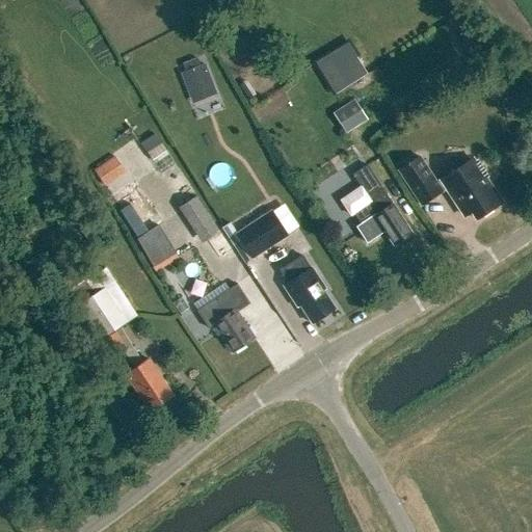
[(182,63),(185,73),(201,67),(196,57),(182,63)]
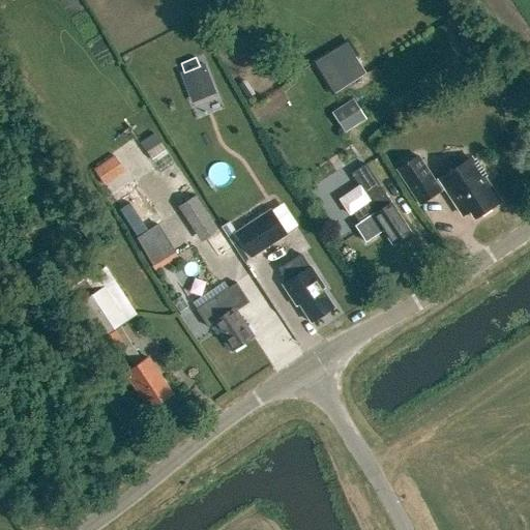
[(204,65),(181,74),(187,89),(210,80),(204,65)]
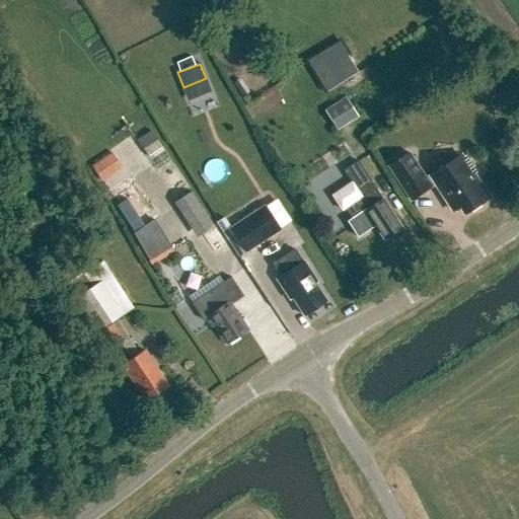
[(338,129),(359,116),(343,90),(335,95),(339,100),(324,108),(338,129)]
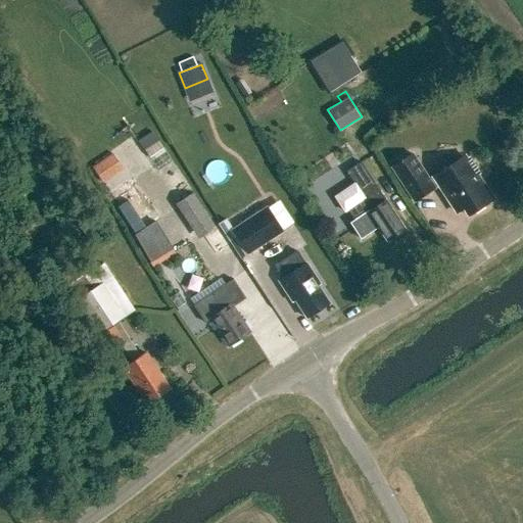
[(162,148),(157,141),(144,151),(149,158),(162,148)]
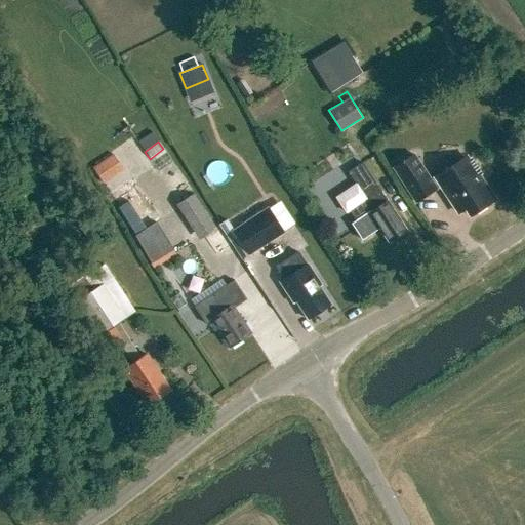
[(431,182),(414,156),(394,169),(416,203),(442,187),(460,214),(467,209),(472,216),(494,202),(479,178),(483,175),(472,158),(468,161),(466,158),(431,182)]
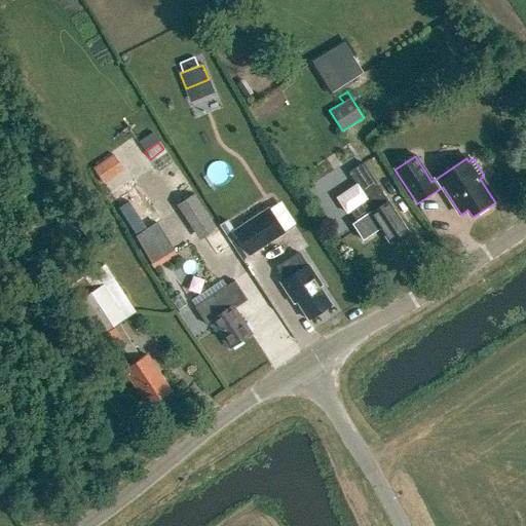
[(114,157),(96,170),(106,184),(123,172),(114,157)]
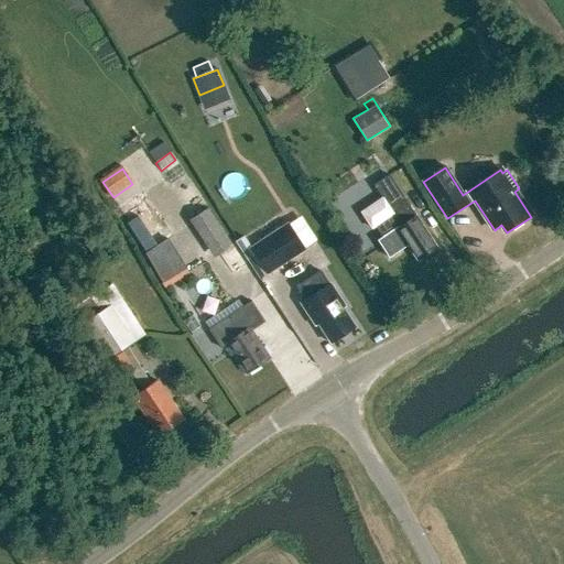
[(383,198),(362,213),(372,228),(376,226),(383,237),(378,241),(389,258),(409,245),(419,259),(435,248),(426,235),(427,234),(416,217),(415,217),(403,199),(404,198),(389,175),(375,185),(383,198)]
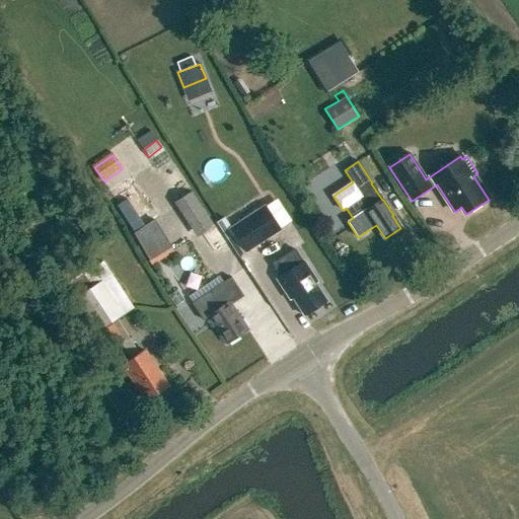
[(213,227),(190,192),(178,200),(201,234),(213,227)]
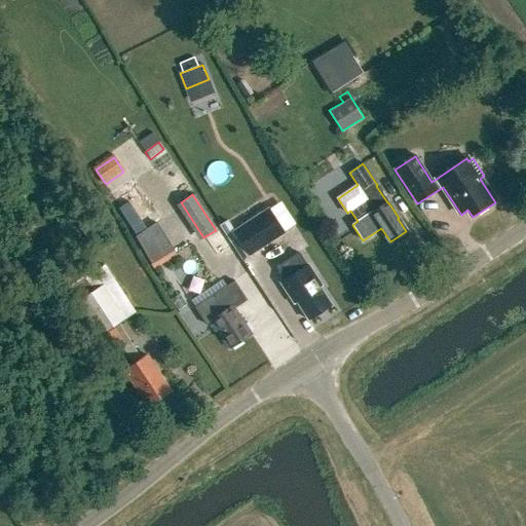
[(233,229),(250,255),(285,232),(268,207),(233,229)]
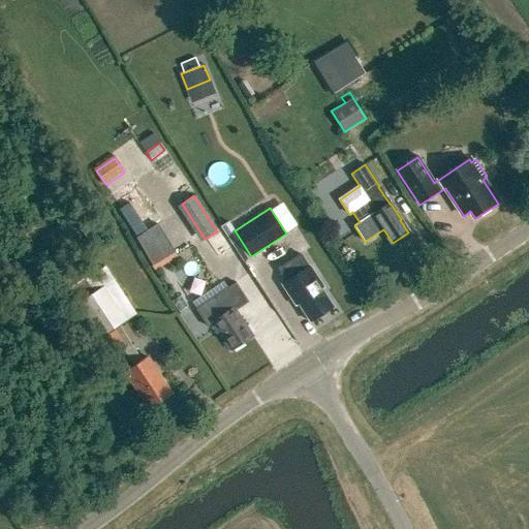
[(132,232),(150,269),(175,256),(157,221),(132,232)]
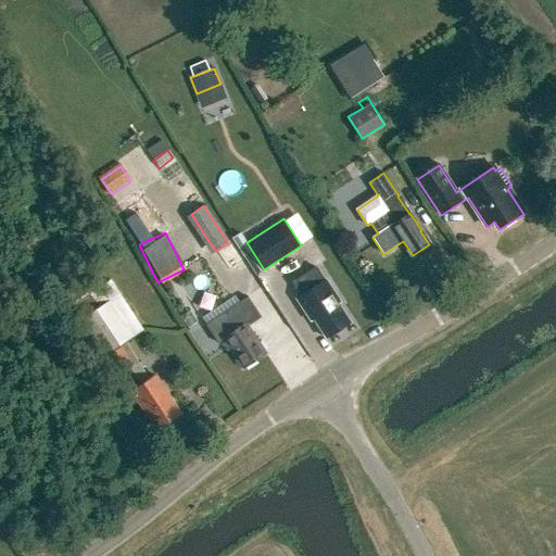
[(228,243),(215,251),(223,262),(239,251),(232,240),(228,243)]
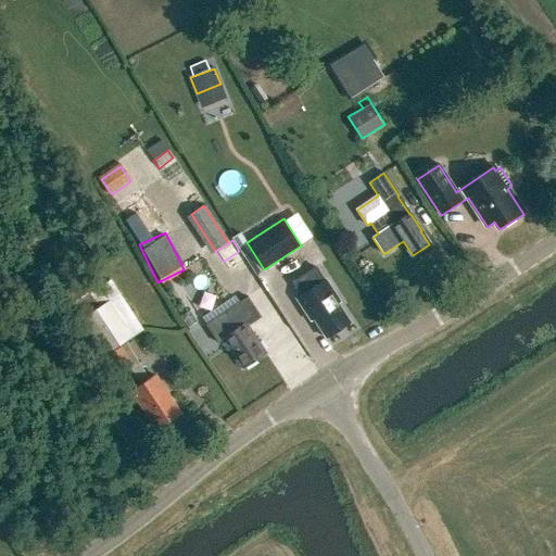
[(325,280),(316,267),(292,282),(301,295),(295,299),(311,320),(314,319),(326,338),(350,323),(338,304),(340,303),(325,279),(325,280)]
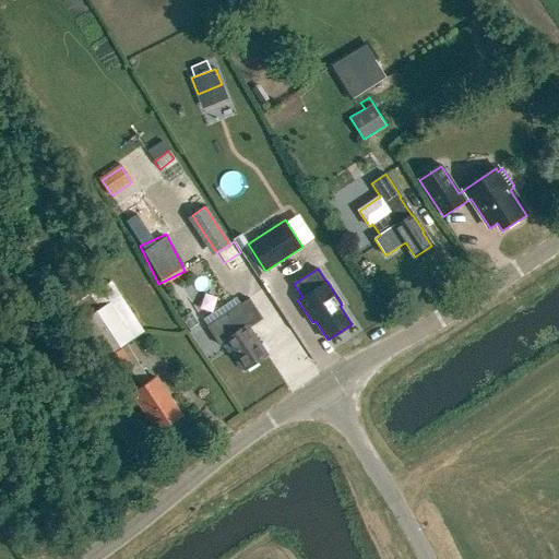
[(123,341),(141,329),(119,296),(80,322),(90,339),(94,336),(119,376),(139,363),(123,341)]
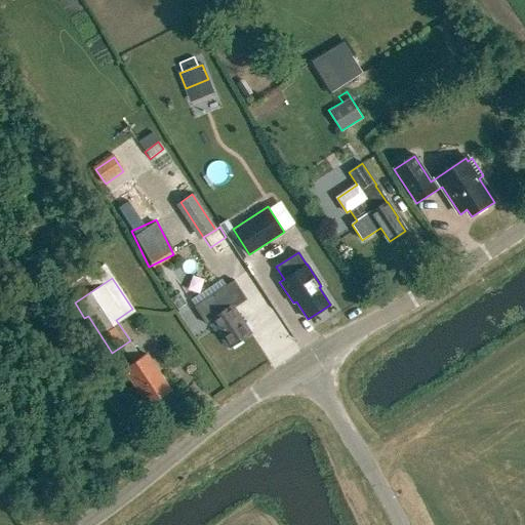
[(194,307),(206,325),(211,321),(229,348),(251,333),(235,308),(246,300),(234,281),(194,307)]
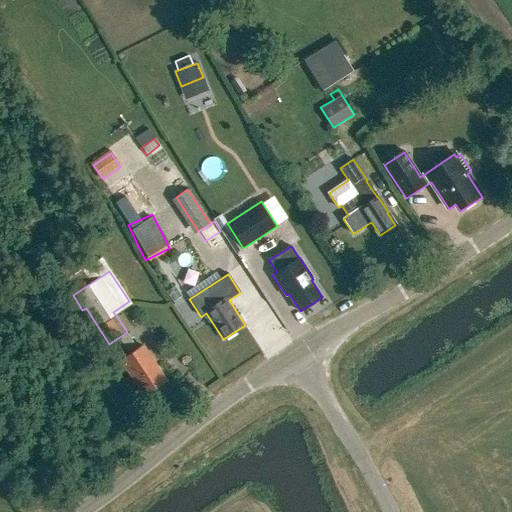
[(144,395),(165,381),(142,345),(120,360),(135,382),(136,381),(144,395)]
